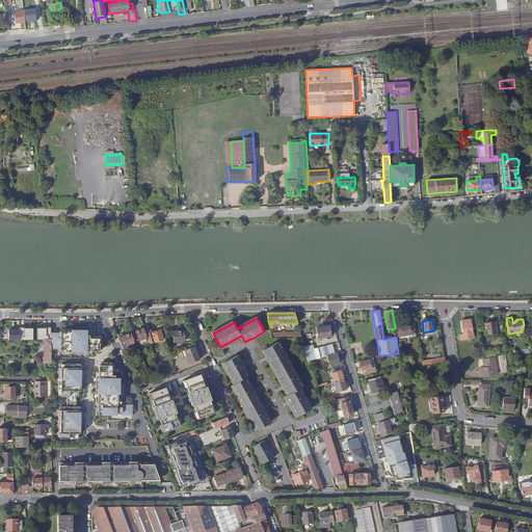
[(471,320),(460,322),(462,334),(459,335),(460,340),(474,339),(471,320)]
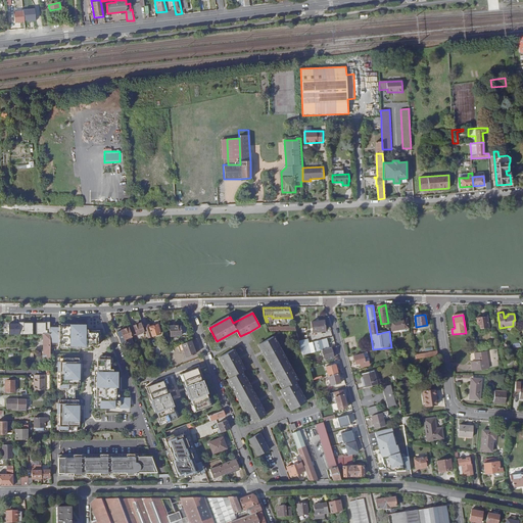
[(487,316),(477,318),(478,327),(488,326),(487,316)]
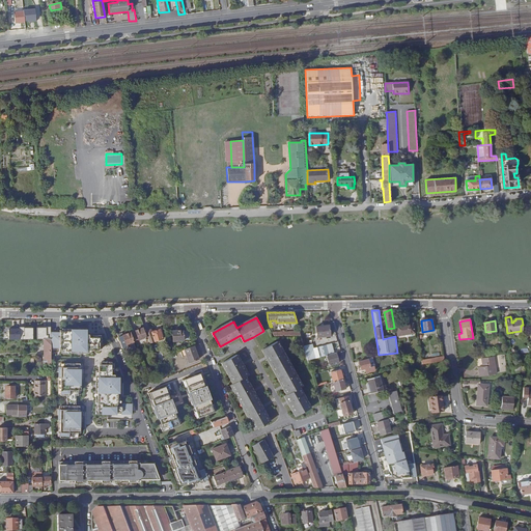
[(398,335),(414,332),(413,323),(396,325),(398,335)]
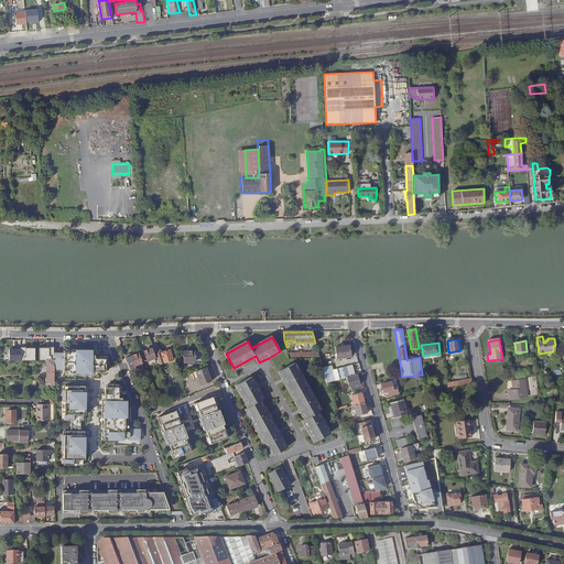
[(349,346),(336,347),(337,358),(343,358),(343,359),(346,358),(346,357),(351,357),(349,346)]
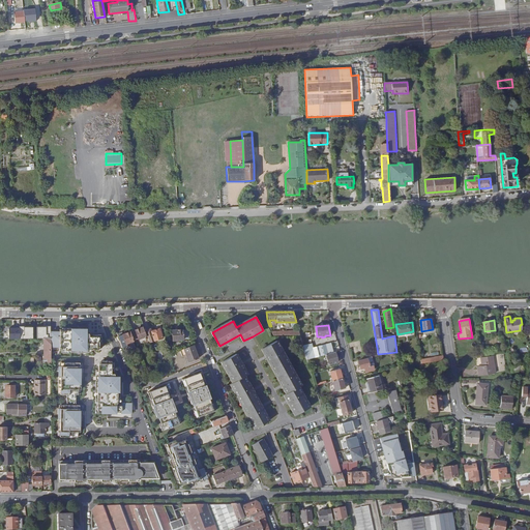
[(4,339),(34,339),(33,326),(4,327),(4,339)]
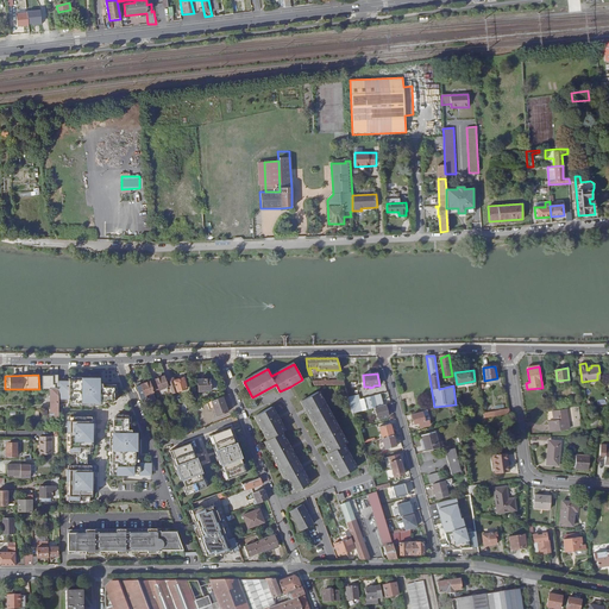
[(155,380),(156,383),(158,390),(168,387),(163,376),(155,380)]
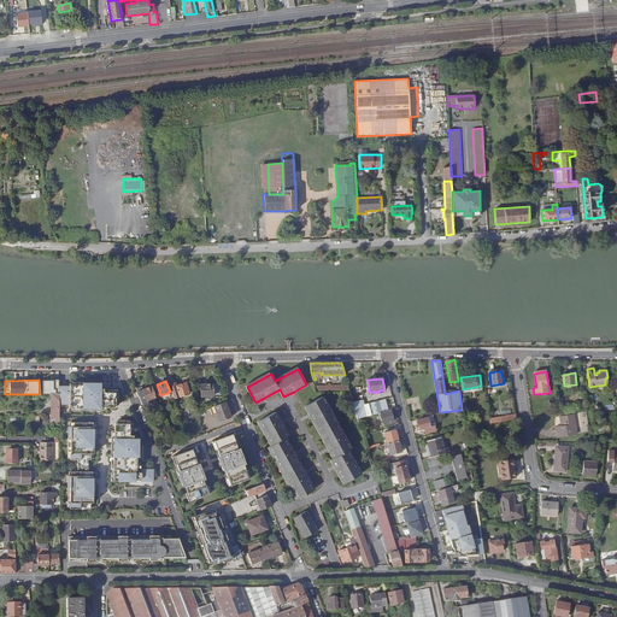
[(117,392),(117,391),(104,392),(104,389),(100,388),(100,382),(99,382),(82,382),(82,383),(72,383),(69,383),(69,385),(68,387),(60,387),(60,406),(68,406),(69,410),(70,410),(70,412),(80,412),(80,411),(88,411),(88,413),(100,413),(100,412),(107,412),(107,411),(113,411),(115,410),(116,410),(117,407),(118,406),(118,400),(118,393),(117,392)]
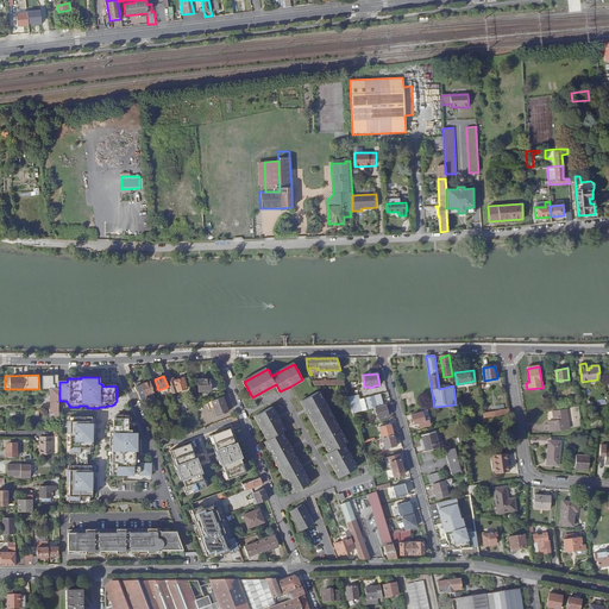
[(173,378),(167,380),(169,385),(171,394),(187,389),(183,378),(174,381),(173,378)]
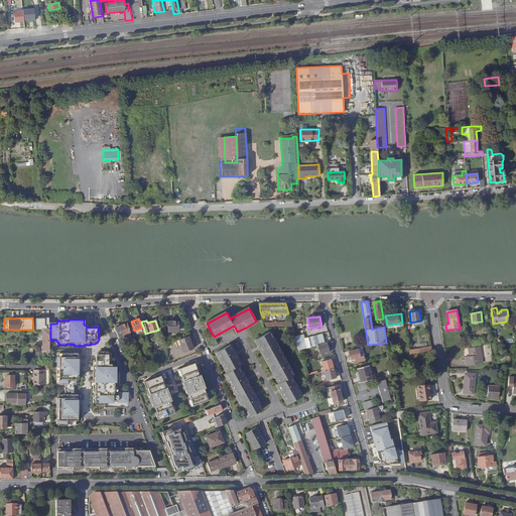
[(177,321),(167,321),(168,332),(178,332),(178,331),(185,330),(185,320),(177,321)]
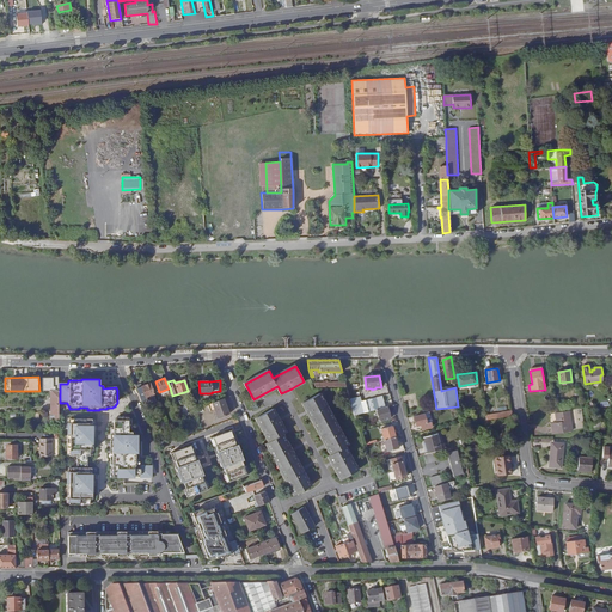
[(154,386),(153,384),(151,384),(150,384),(142,386),(141,384),(136,385),(142,403),(145,402),(147,401),(146,397),(157,393),(154,386)]
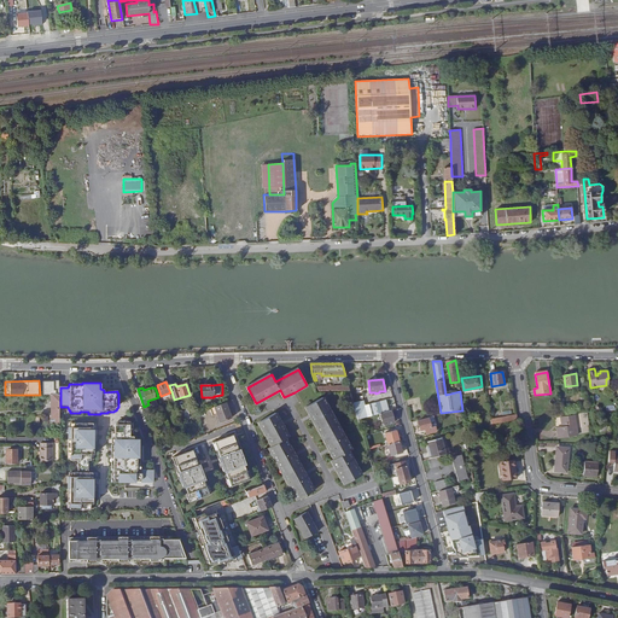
[(322,397),(313,403),(316,415),(313,417),(331,449),(331,450),(336,459),(333,460),(338,470),(345,484),(362,476),(349,452),(353,450),(322,397)]
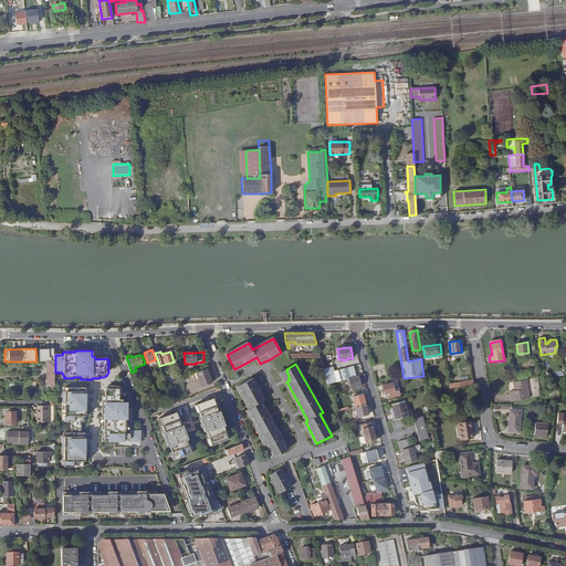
[(348,379),(356,376),(354,366),(335,371),(325,374),(328,384),(331,384),(348,379)]
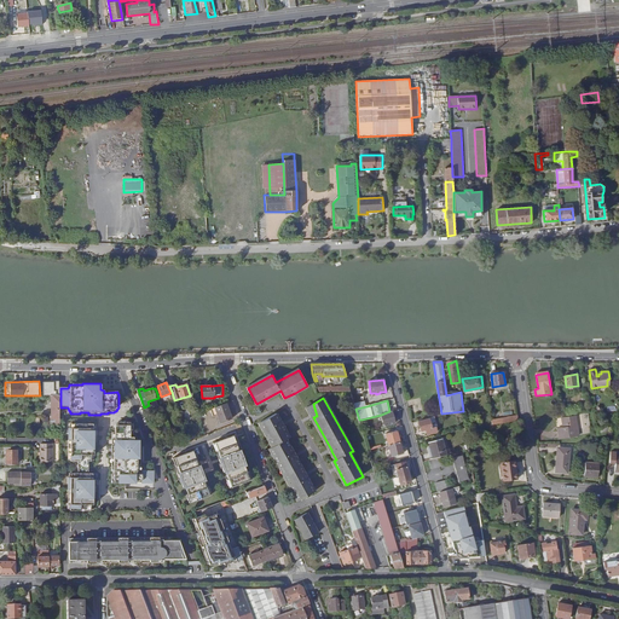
[(226,403),(215,408),(221,423),(232,418),(226,403)]
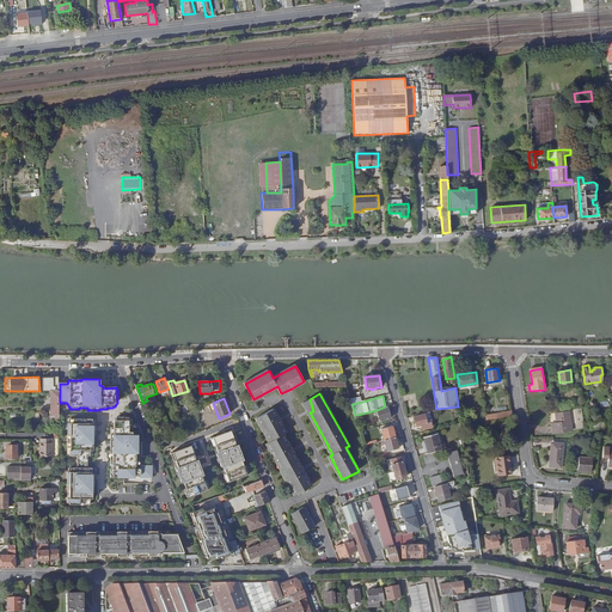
[(313,411),(310,399),(304,403),(308,411),(310,412),(313,411)]
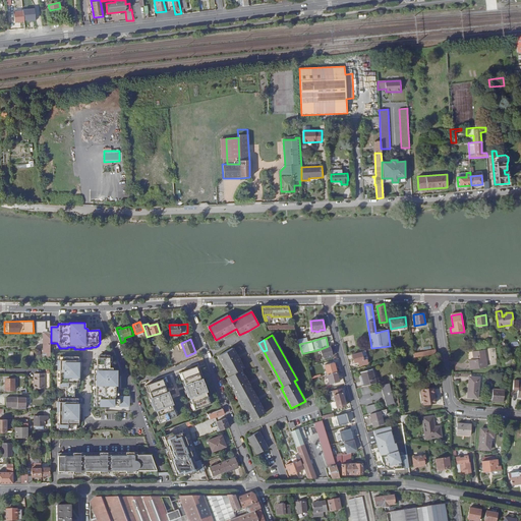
[(332,356),(330,346),(328,346),(321,349),(323,358),(332,356)]
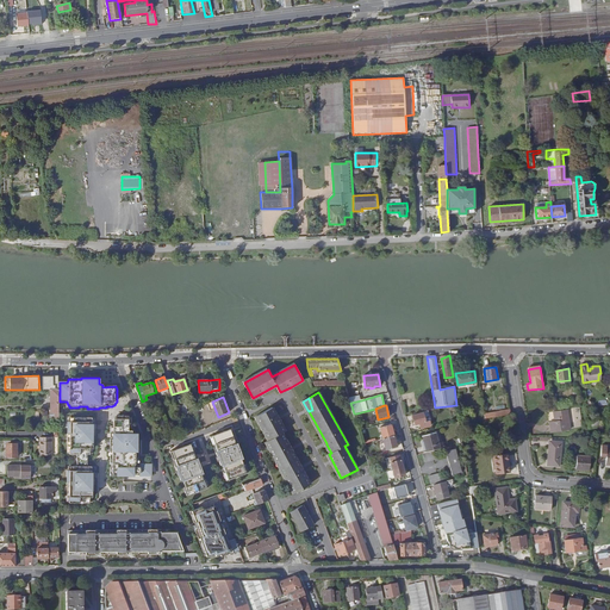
[(256,416),(263,429),(280,422),(279,419),(278,418),(278,417),(272,408),(256,416)]
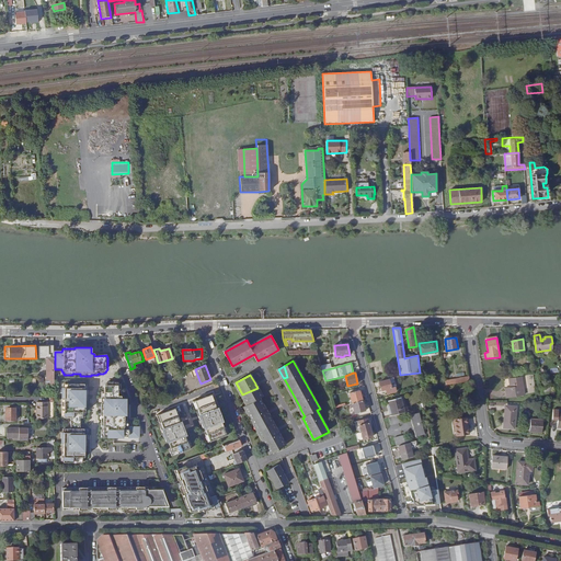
[(522,377),(508,379),(510,387),(504,388),(505,397),(524,395),(522,377)]
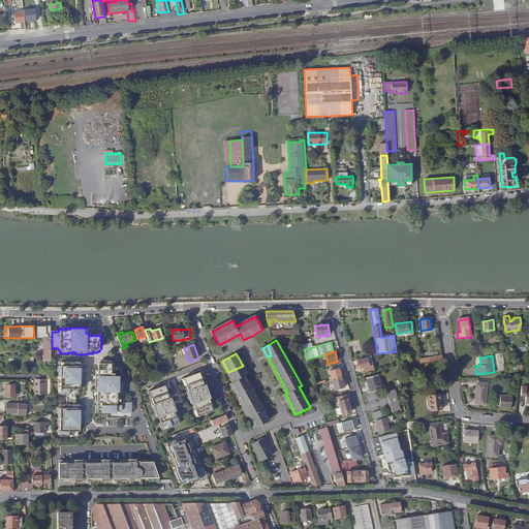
[(372,369),(371,365),(367,366),(367,365),(366,359),(358,361),(359,364),(356,365),(359,369),(362,367),(363,371),(372,369)]
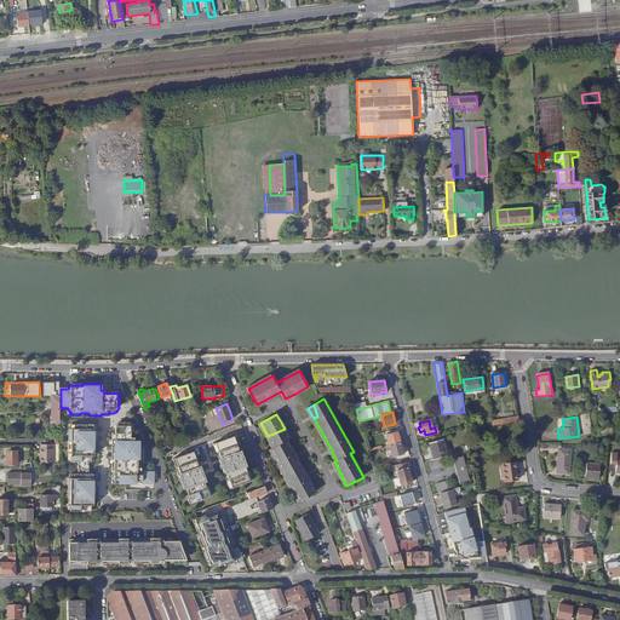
[(154,477),(154,472),(139,472),(139,464),(139,461),(139,441),(135,441),(135,437),(132,437),(132,425),(130,425),(130,423),(122,423),(119,423),(116,424),(114,426),(114,429),(114,434),(110,434),(110,442),(110,455),(113,455),(113,463),(110,463),(110,472),(113,472),(113,476),(110,476),(110,486),(113,486),(114,486),(116,486),(118,487),(125,487),(136,486),(136,484),(141,484),(141,486),(154,486),(154,477)]
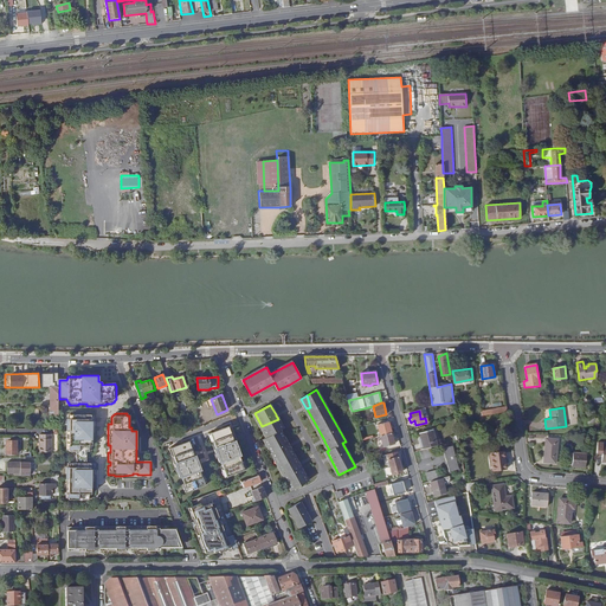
[(94,419),(94,416),(65,414),(65,443),(65,451),(68,451),(68,453),(75,453),(75,463),(65,463),(65,501),(68,500),(68,501),(91,502),(91,489),(92,489),(94,464),(85,464),(85,453),(89,453),(89,452),(91,452),(91,451),(89,451),(89,449),(90,449),(91,440),(94,440),(94,419)]
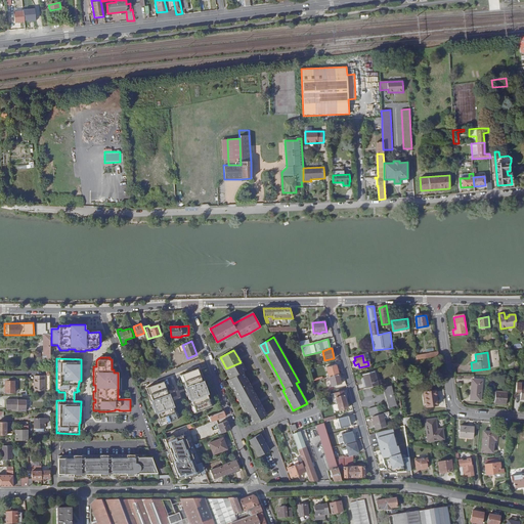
[(241,362),(226,368),(230,377),(228,379),(253,423),(258,420),(266,416),(259,402),(258,401),(257,399),(251,387),(250,386),(250,385),(242,372),(245,369),(241,362)]
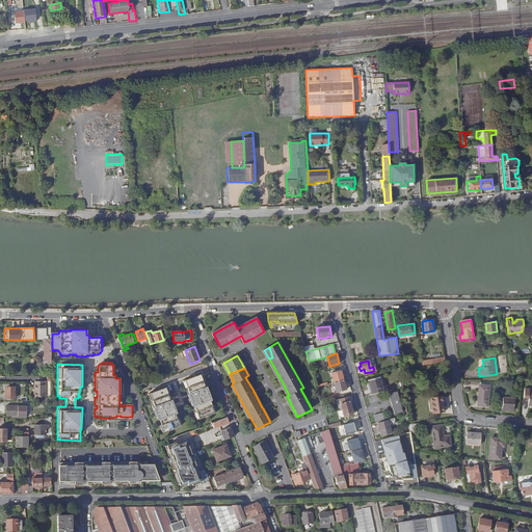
[(334,382),(344,379),(341,370),(331,373),(334,382)]
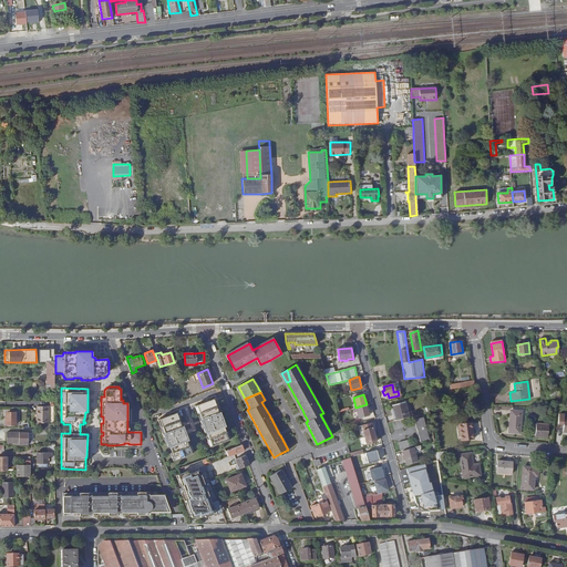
[(214,398),(194,405),(199,422),(209,447),(230,440),(214,398)]
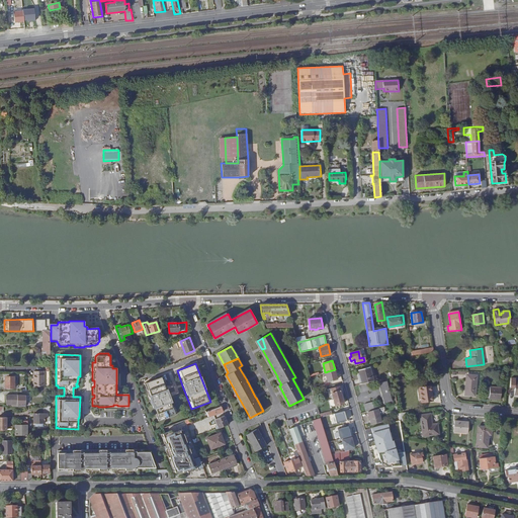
[(367,382),(370,381),(378,379),(377,374),(372,375),(370,367),(358,370),(361,383),(363,383),(367,382)]
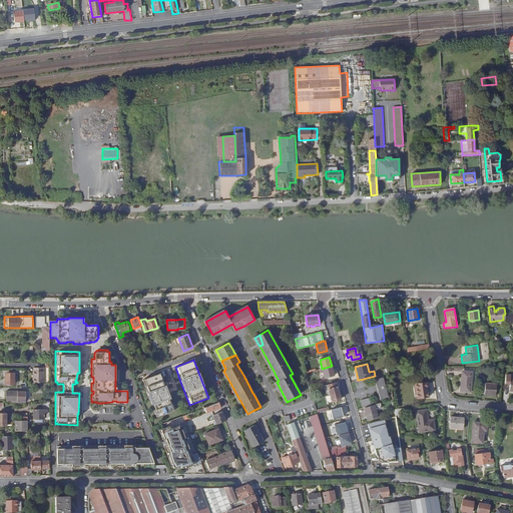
[(42,366),(34,366),(34,381),(43,381),(42,366)]
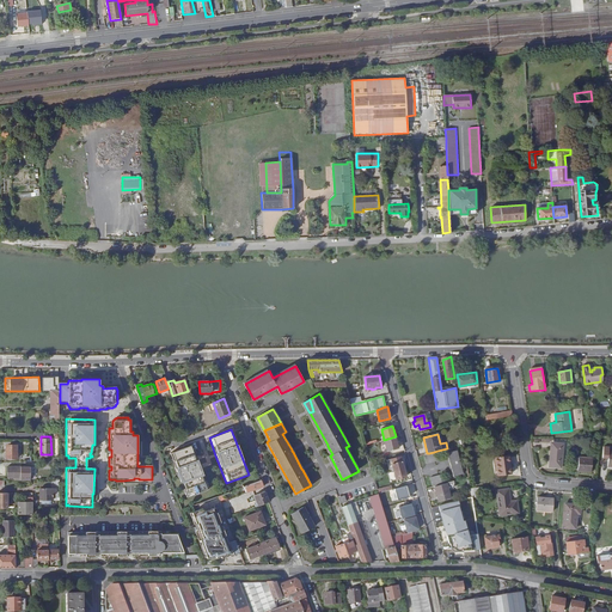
[(399,448),(396,436),(384,440),(387,452),(399,448)]
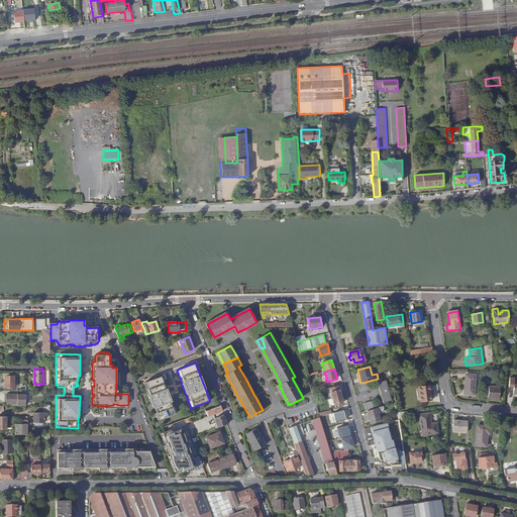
[(476,375),(467,374),(467,378),(466,378),(464,394),(474,395),(476,375)]
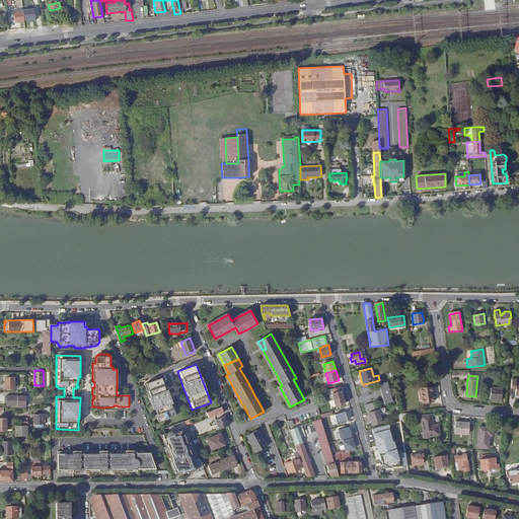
[(5,388),(14,388),(14,377),(10,377),(10,378),(5,379),(5,388)]
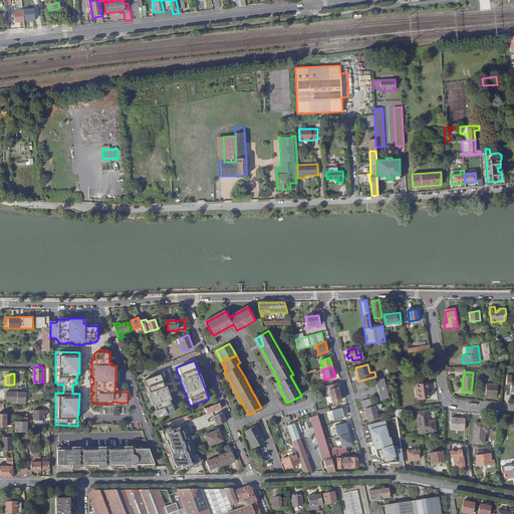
[(142,380),(156,419),(175,412),(168,393),(165,386),(160,373),(142,380)]
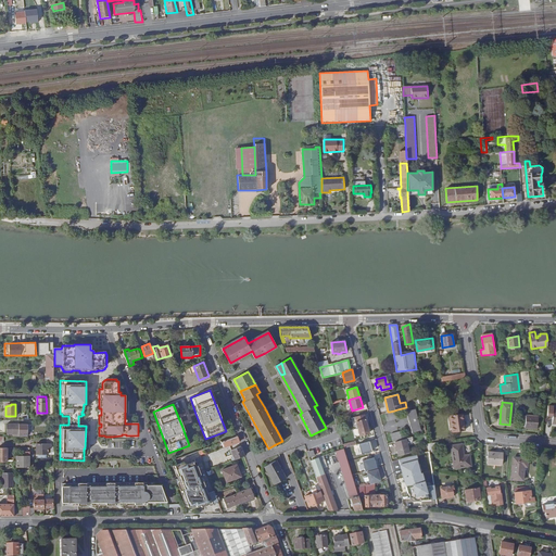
[(415,408),(407,412),(413,432),(420,430),(415,408)]
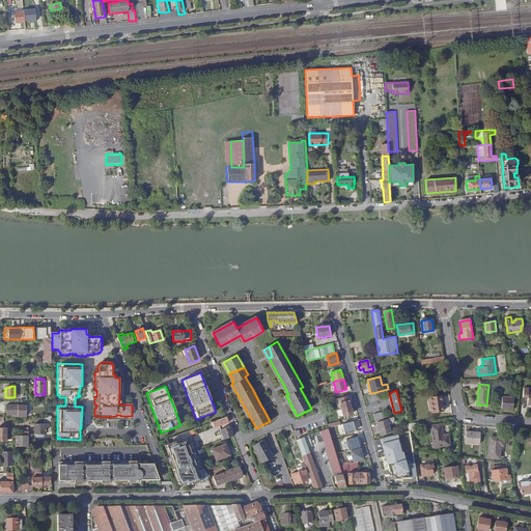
[(370,393),(368,394),(370,401),(373,401),(379,399),(382,399),(380,391),(376,392),(372,393),(370,393)]
